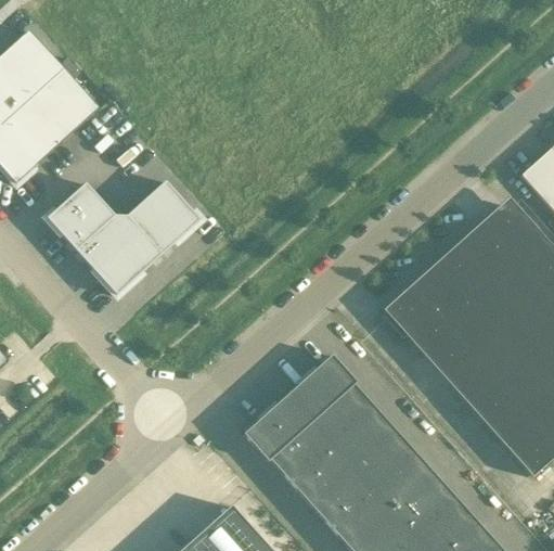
[(0,126),(64,68),(29,29),(0,54),(0,126)]
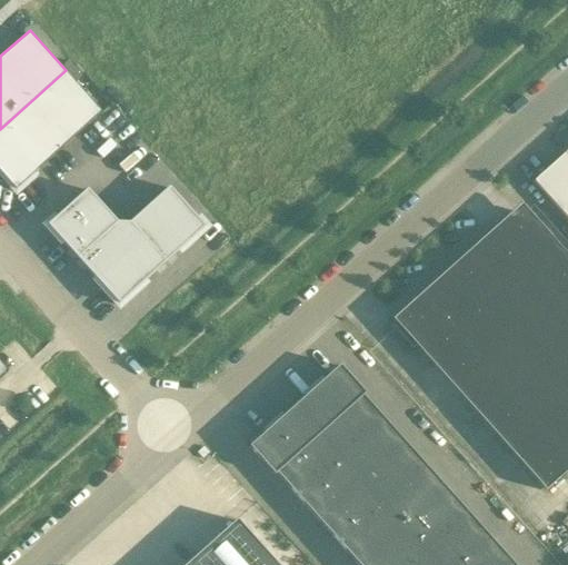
[(0,129),(0,169),(17,188),(102,110),(66,70),(0,129)]
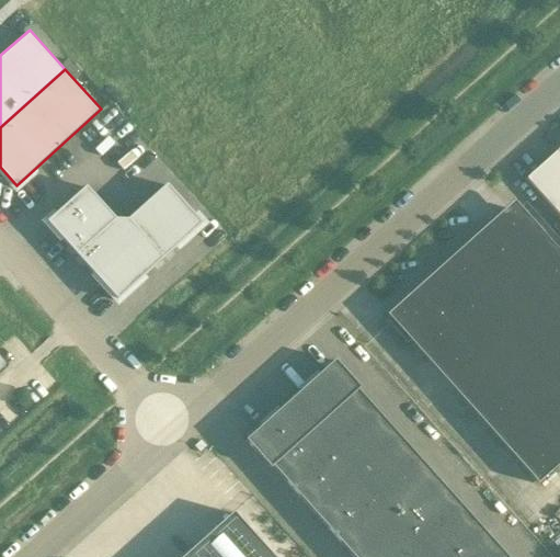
[(559,146),(527,174),(559,212),(559,146)]
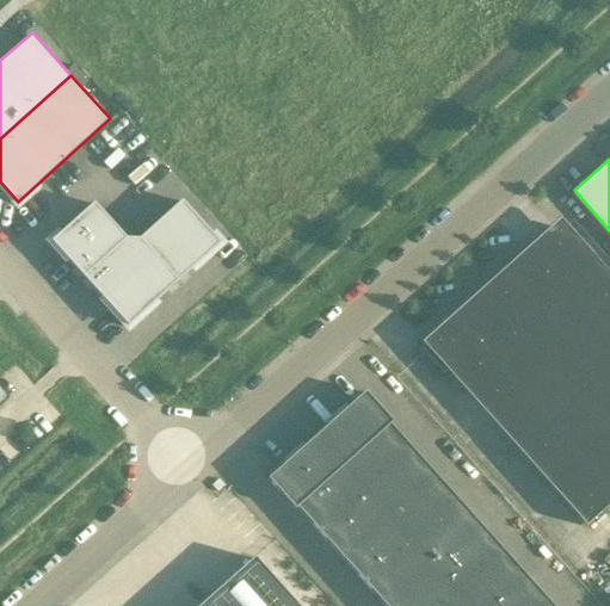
[(140,236),(127,235),(94,201),(51,239),(129,325),(221,241),(182,198),(140,236)]
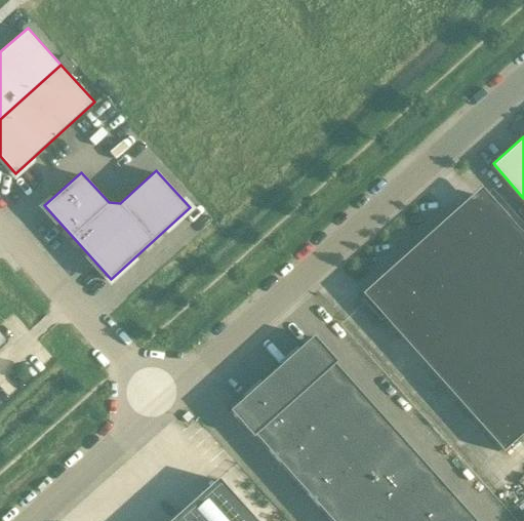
[(362,296),(381,319),(387,314),(476,414),(474,416),(504,450),(523,431),(523,240),(493,205),(438,255),(425,241),(362,296)]
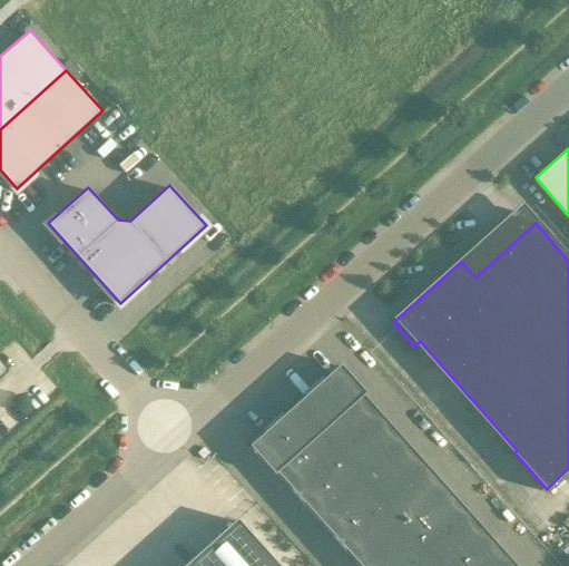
[(518,565),(364,393),(366,392),(341,363),(251,445),(275,474),(277,471),(362,565),(518,565)]
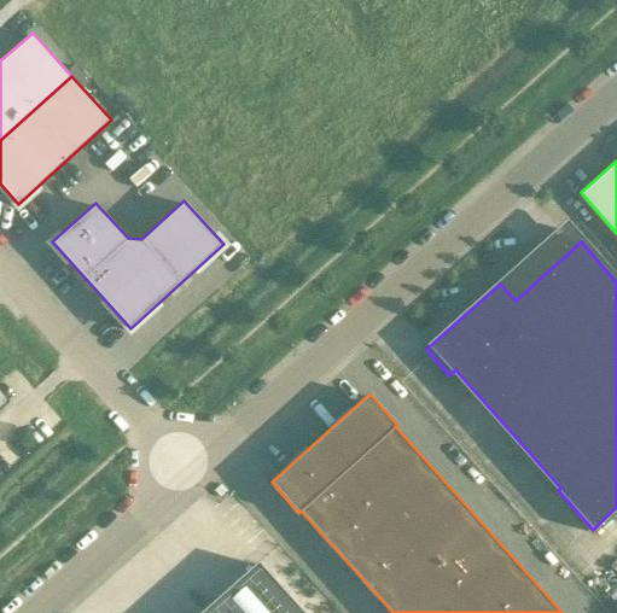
[(303,612),(257,561),(199,612),(303,612)]
